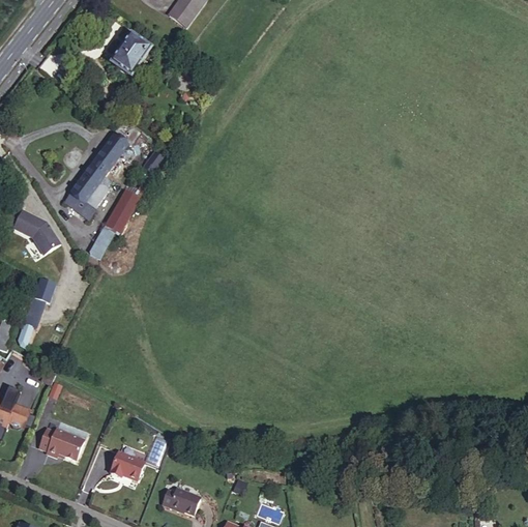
[(178,0),(168,15),(185,28),(205,0),(178,0)]
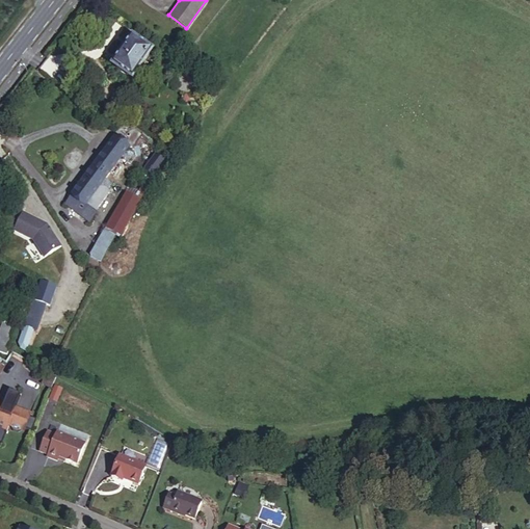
[(131,36),(112,63),(131,77),(138,67),(140,68),(144,62),(142,60),(150,49),(131,36)]
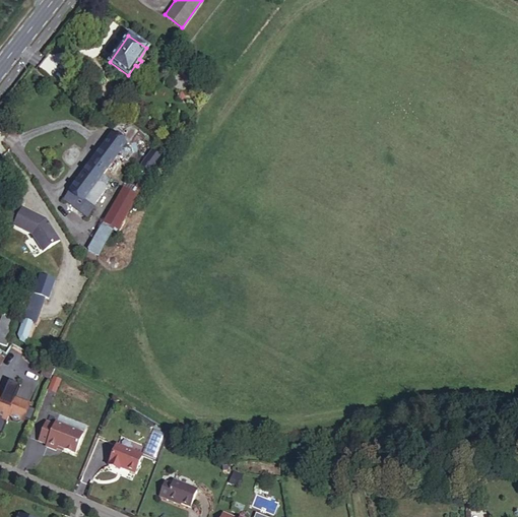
[(173,114),(168,119),(180,129),(185,123),(173,114)]
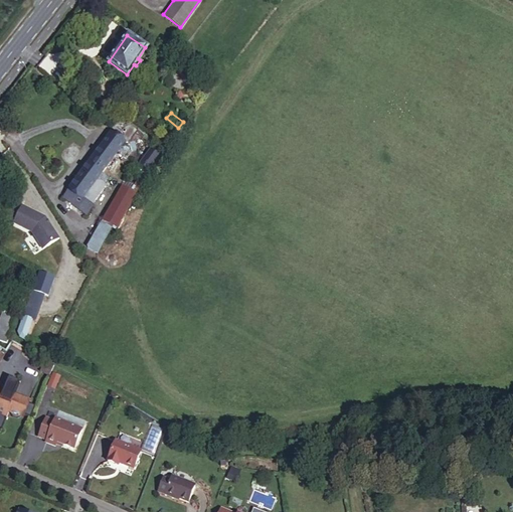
[(110,131),(61,195),(86,212),(92,203),(91,202),(105,183),(102,181),(128,146),(122,142),(123,141),(110,131)]
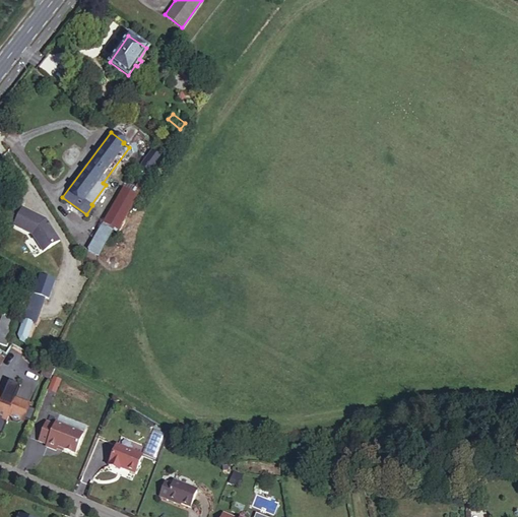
[(140,164),(149,171),(160,155),(151,148),(140,164)]
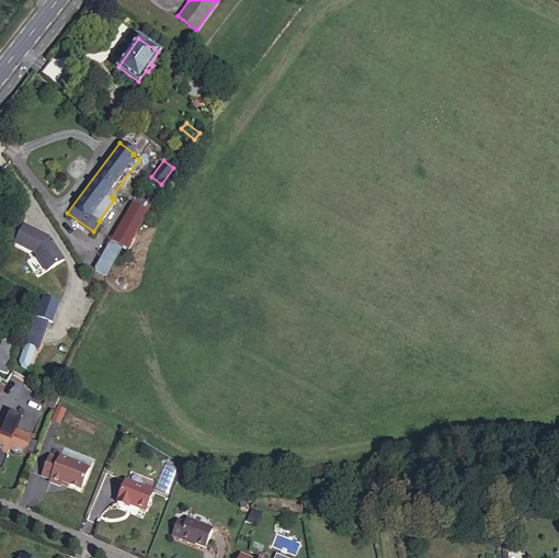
[(120,246),(125,249),(147,209),(130,201),(109,240),(120,246)]
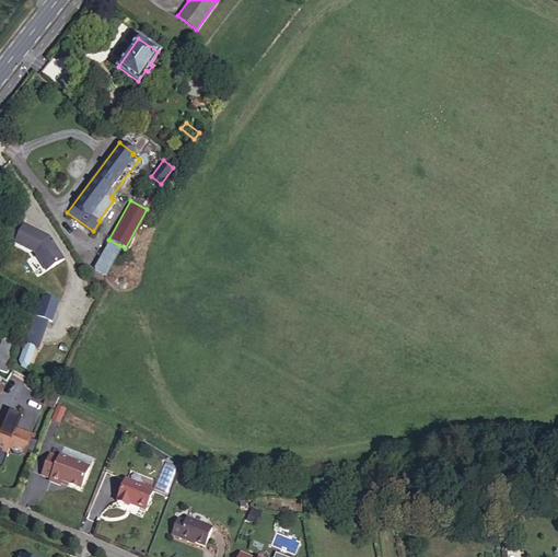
[(23,221),(13,240),(33,251),(44,268),(62,257),(48,234),(23,221)]
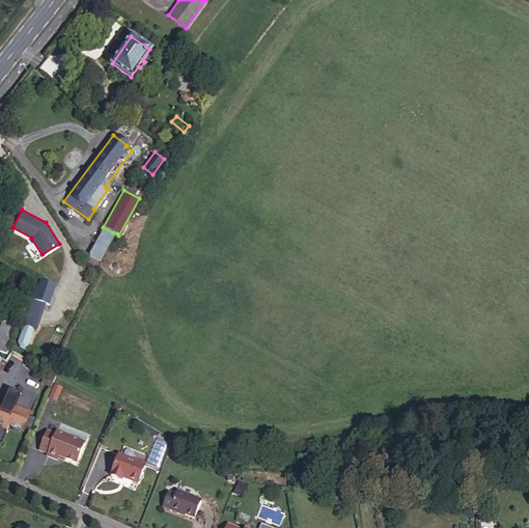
[(99,258),(113,232),(103,227),(89,253),(99,258)]
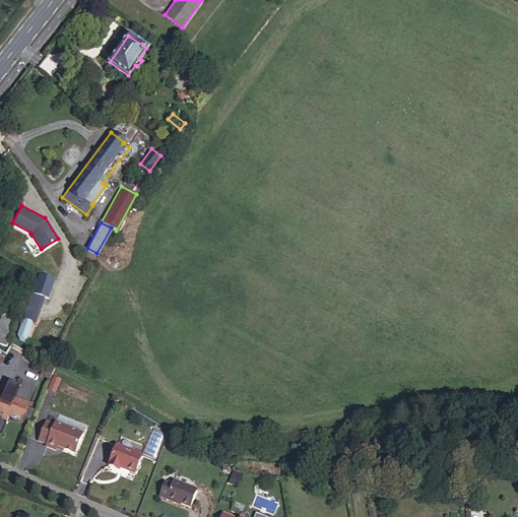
[(38,271),(30,291),(46,296),(52,276),(38,271)]
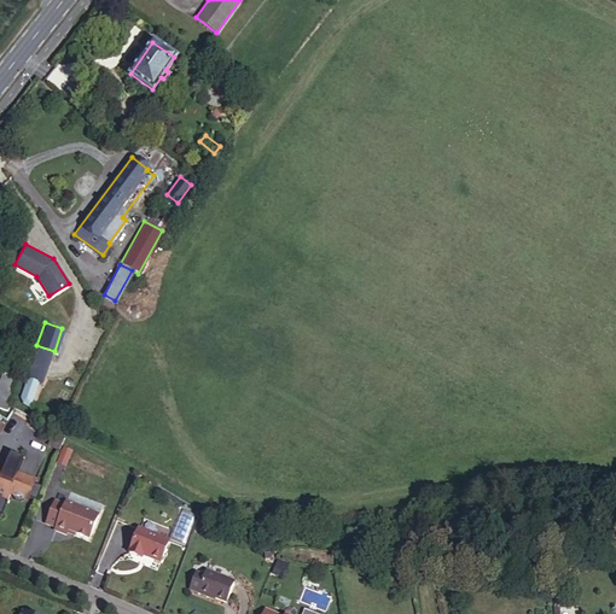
[(40,372),(29,368),(19,393),(23,401),(29,403),(40,372)]
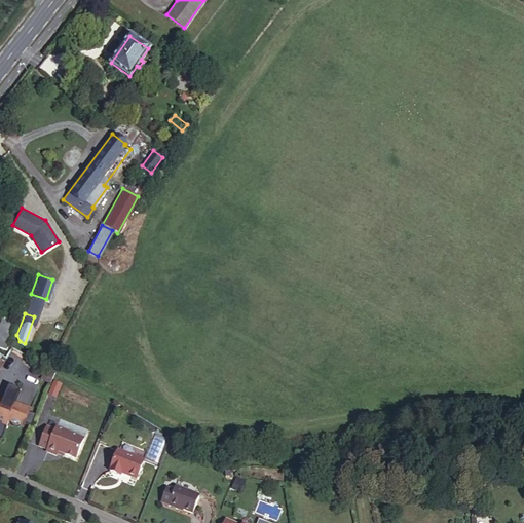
[(3,319),(0,326),(0,346),(6,348),(15,323),(3,319)]
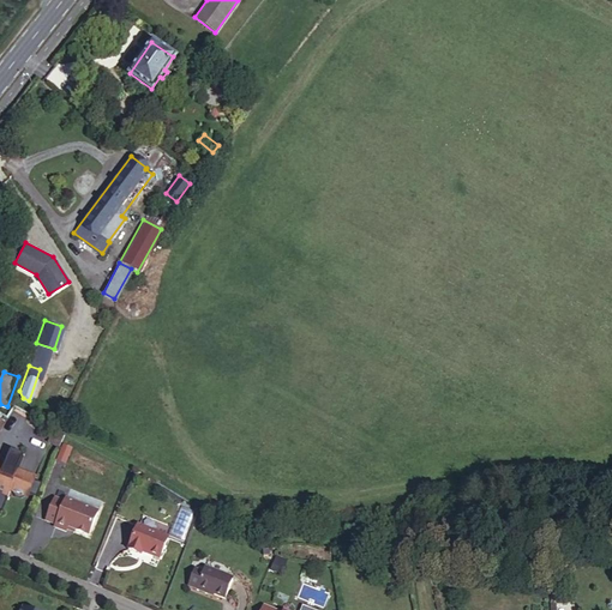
[(65,461),(71,446),(61,444),(55,458),(65,461)]
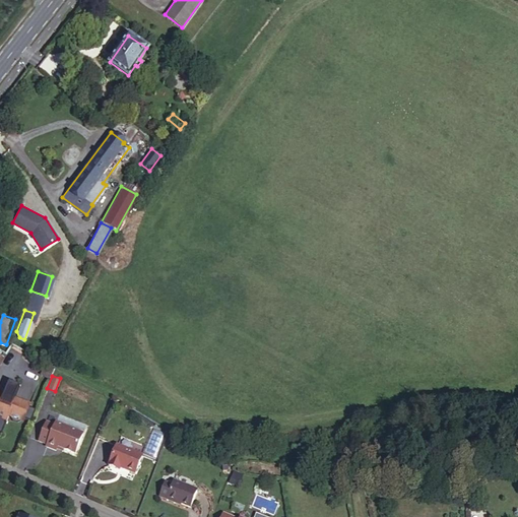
[(0,419),(4,422),(6,415),(21,422),(27,404),(12,398),(11,399),(1,396),(0,395),(0,419)]
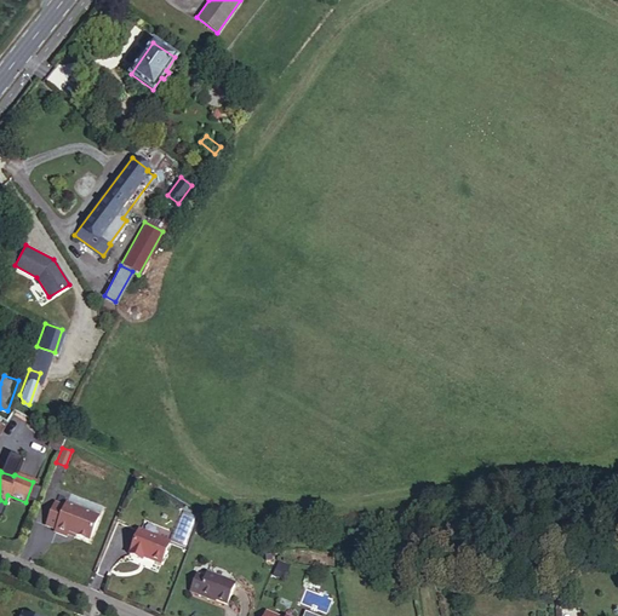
[(62,506),(52,502),(44,525),(66,533),(66,531),(67,528),(74,531),(89,537),(97,514),(63,502),(62,506)]
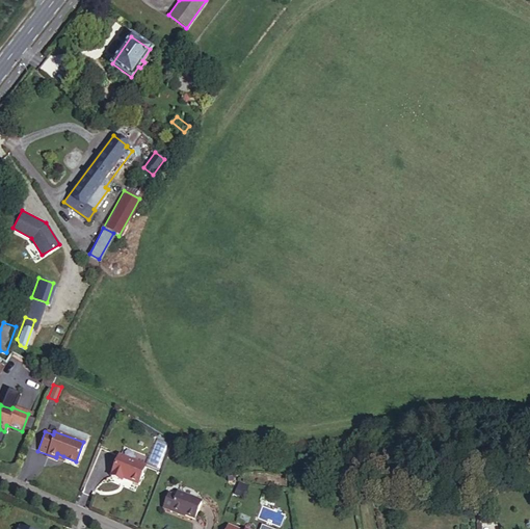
[(138,481),(144,463),(118,452),(110,474),(122,478),(123,475),(138,481)]
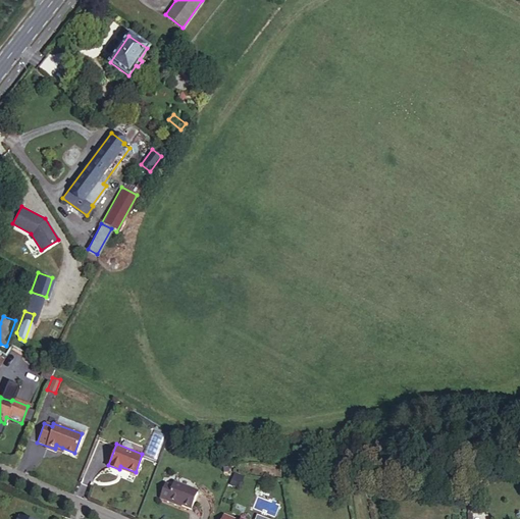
[(173,482),(169,496),(192,504),(198,485),(175,477),(173,482)]
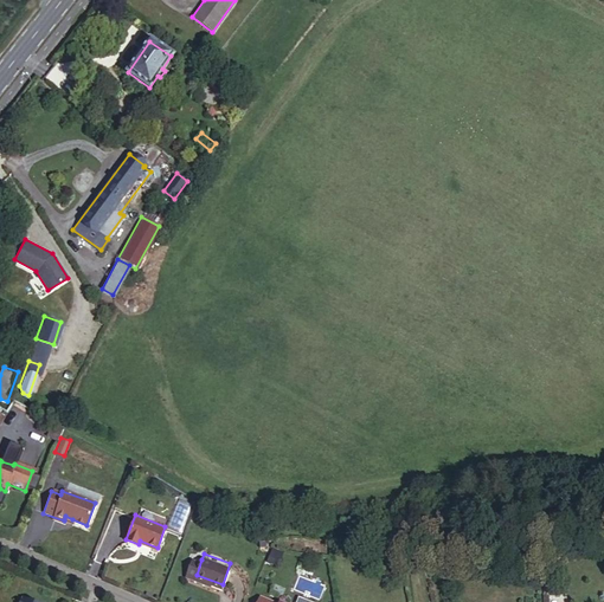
[(197,575),(201,560),(193,557),(188,573),(197,575)]
